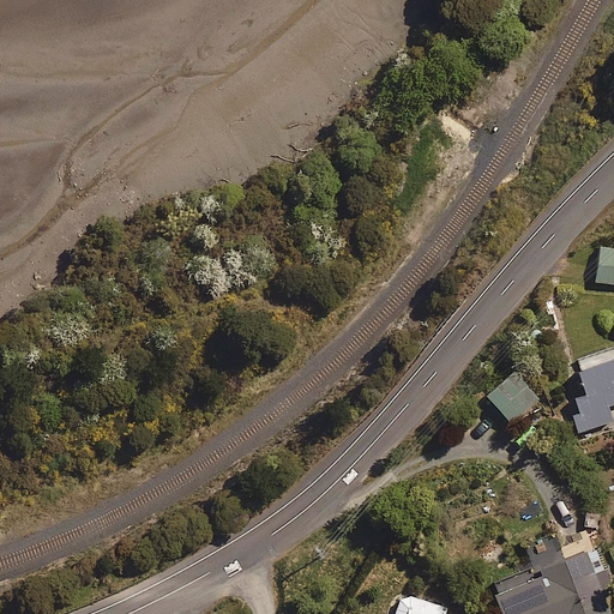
[(613,247),(599,246),(596,282),(613,283),(613,247)]
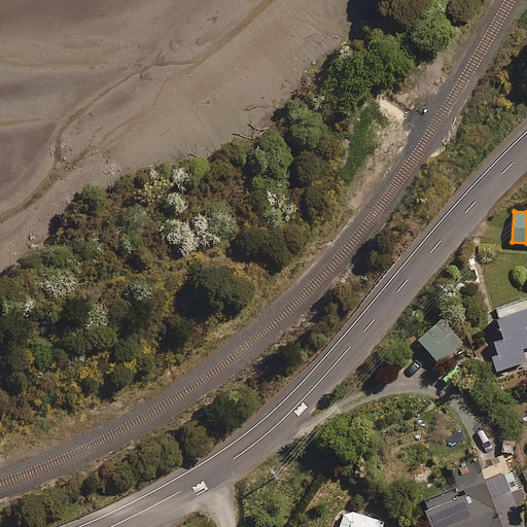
[(526,306),(495,317),(502,337),(493,340),(497,352),(491,354),(496,371),(525,360),(521,347),(526,344),(526,306)]
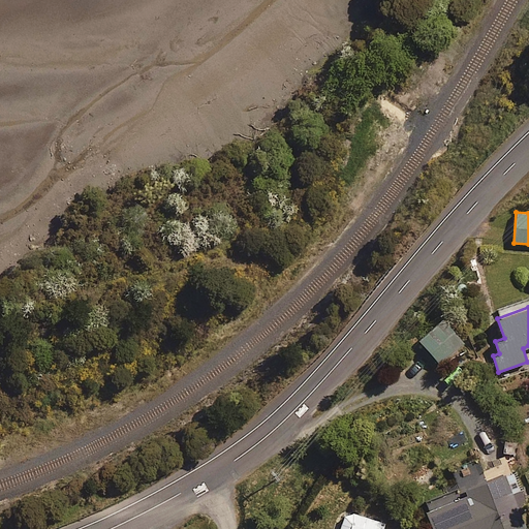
[(463,341),(441,317),(418,339),(440,363),(463,341)]
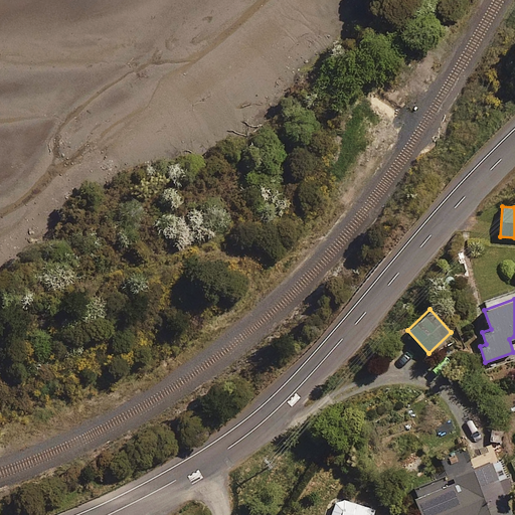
[(471,466),(465,449),(442,458),(449,477),(411,491),(420,514),(504,514),(514,511),(514,507),(506,484),(500,486),(490,459),(471,466)]
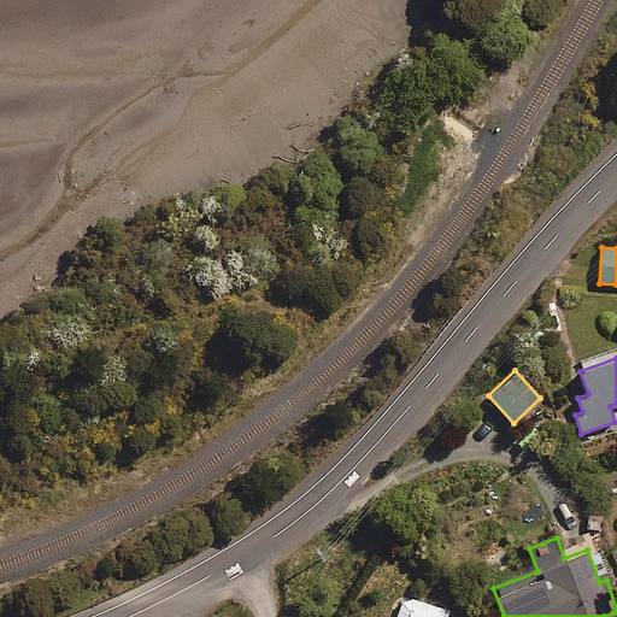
[(466,616),(468,615),(403,595),(395,616),(466,616)]
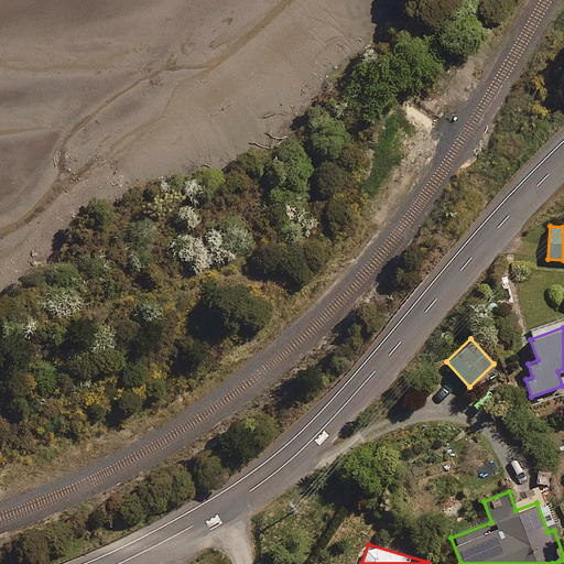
All buildings are outlined.
